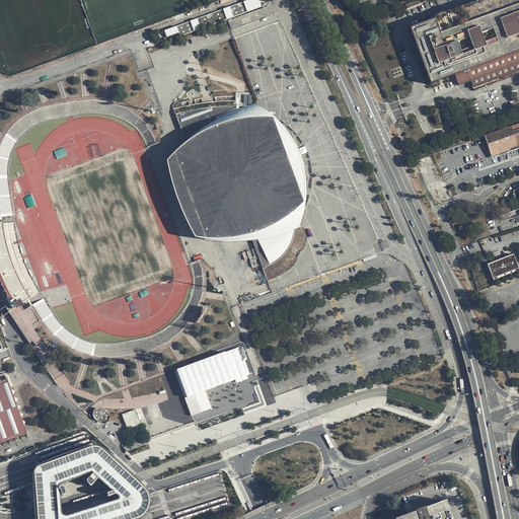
[(406,9),(422,2),(421,0),(415,0),(404,4),(406,9)]
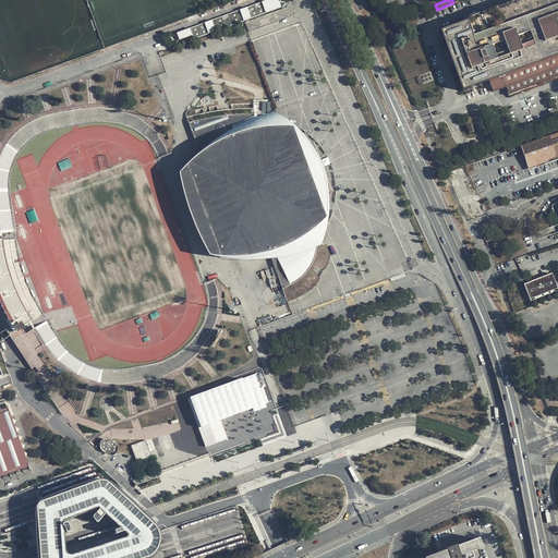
[(557,0),(517,0),(485,11),(465,19),(466,22),(440,32),(462,92),(500,77),(508,96),(557,76),(557,0)]
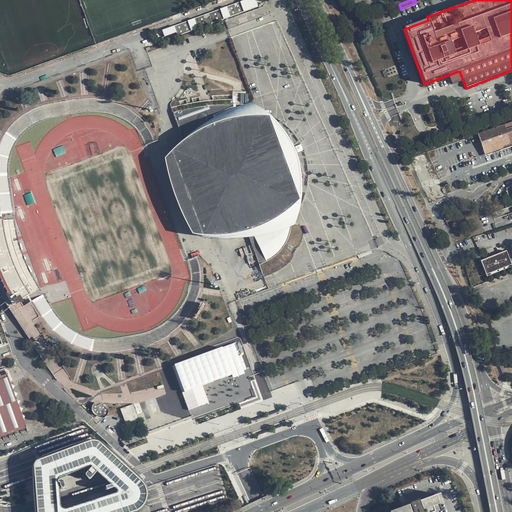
[(242,14),(239,4),(224,9),(228,19),(242,14)]
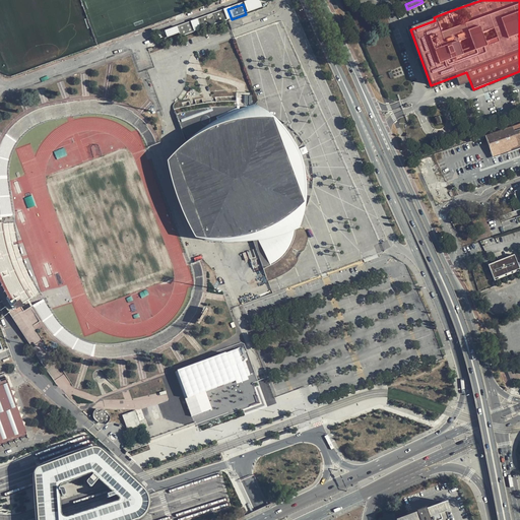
[(192,35),(189,24),(174,29),(178,40),(192,35)]
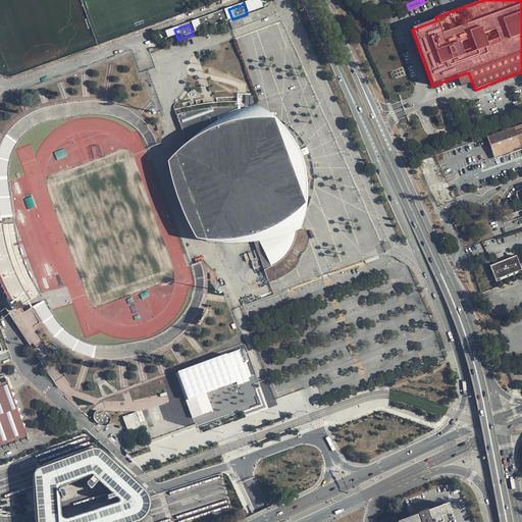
[(150,147),(158,145),(151,129),(141,119),(138,116),(131,111),(113,104),(105,103),(98,101),(87,102),(68,104),(66,104),(47,108),(42,109),(30,116),(24,118),(7,136),(5,139),(0,151),(0,203),(0,206),(4,206),(7,225),(0,225),(0,290),(18,315),(31,309),(40,323),(56,338),(69,349),(89,357),(93,358),(117,360),(121,359),(140,356),(142,356),(156,351),(161,350),(171,343),(177,340),(193,324),(202,310),(205,297),(206,292),(206,277),(202,263),(193,265),(197,279),(195,291),(191,308),(181,319),(169,330),(157,338),(139,344),(116,347),(95,346),(77,340),(59,326),(43,302),(34,282),(20,252),(14,224),(8,176),(8,161),(16,143),(30,129),(46,121),(66,116),(97,113),(111,114),(126,119),(135,125),(144,136),(150,147)]
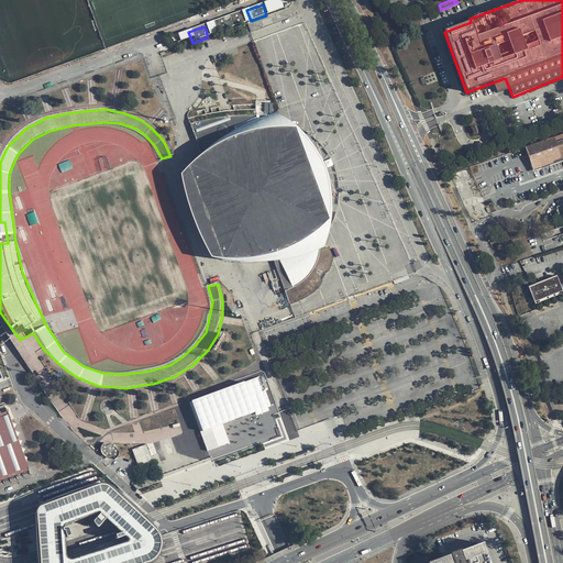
[(190,124),(201,156),(189,168),(189,169),(189,174),(191,178),(192,183),(195,185),(196,185),(218,243),(216,244),(217,249),(219,255),(221,258),(222,260),(223,261),(245,262),(257,262),(274,261),(285,291),(298,285),(305,279),(310,274),(315,267),(318,258),(319,252),(319,247),(301,253),(299,246),(305,242),(310,238),(313,233),(319,225),(321,221),(322,216),(323,211),(322,207),(321,203),(315,190),(310,181),(305,164),(301,148),(299,143),(297,141),(294,138),(289,134),(280,132),(275,130),(267,130),(256,130),(254,123),(262,120),(264,118),(271,116),(252,116),(232,117),(210,120),(190,124)]
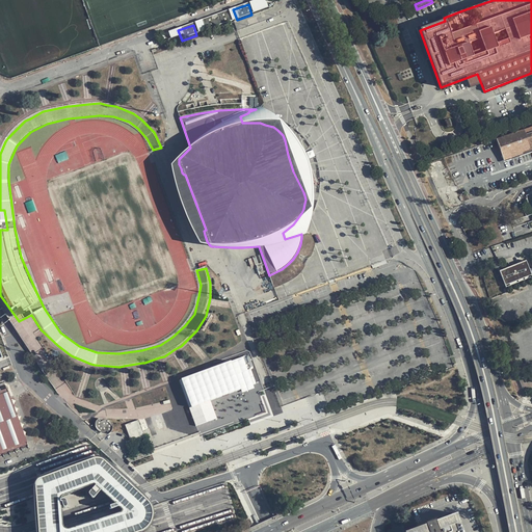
[(531,148),(531,127),(527,129),(494,140),(501,159),(531,148)]
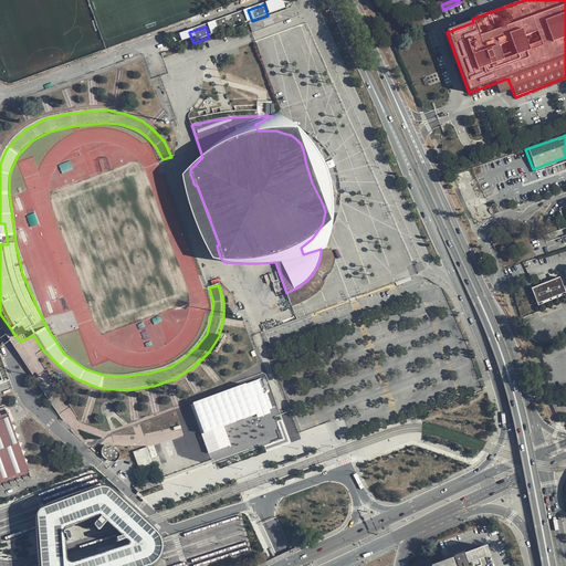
[(565,161),(565,157),(533,169),(534,174),(565,161)]
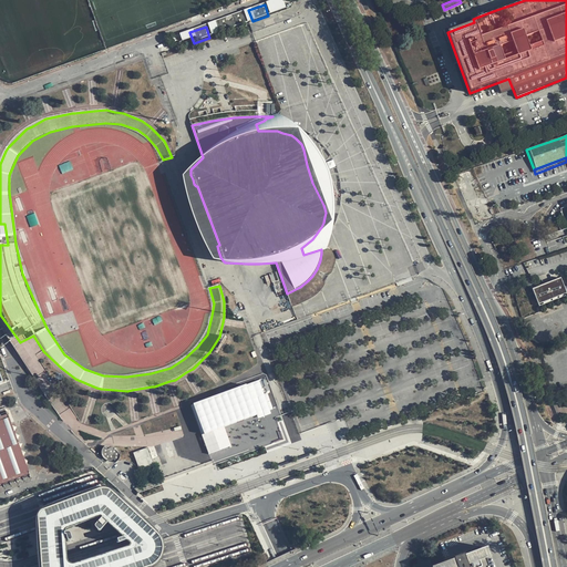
[(558,278),(532,288),(538,306),(565,296),(558,278)]
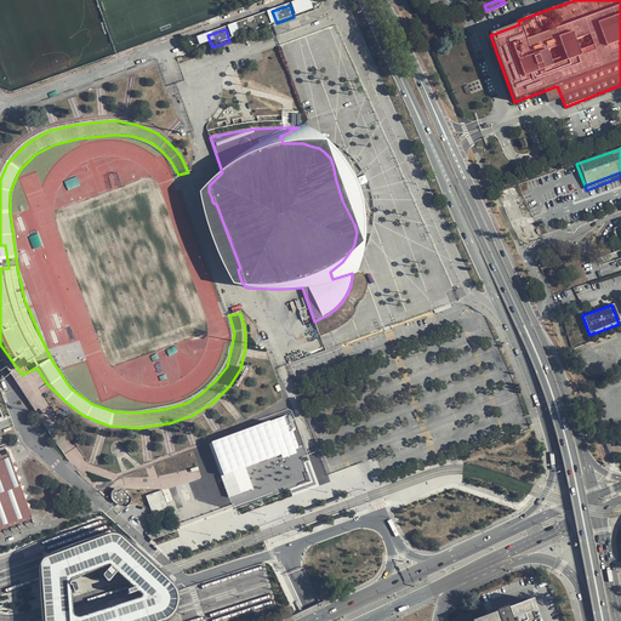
[(284,459),(297,453),(284,416),(210,444),(229,497),(254,489),(246,468),(283,455),(284,459)]
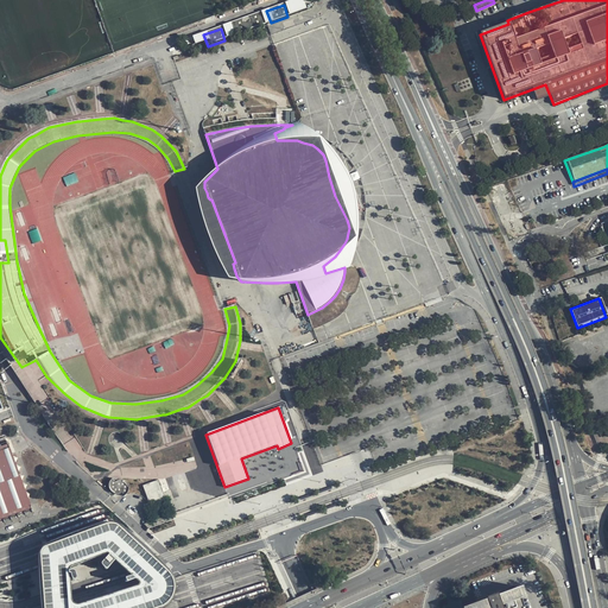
[(607,434),(600,438),(601,439),(597,441),(600,445),(603,444),(607,442),(607,434)]
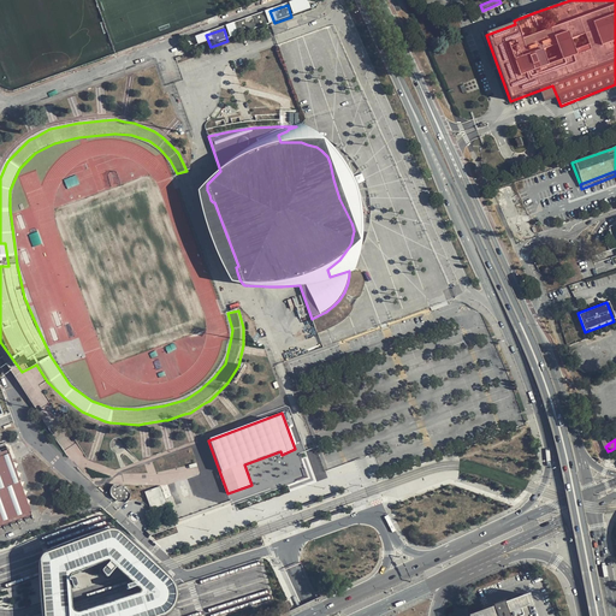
[(0,534),(35,522),(7,445),(5,446),(0,448),(0,534)]
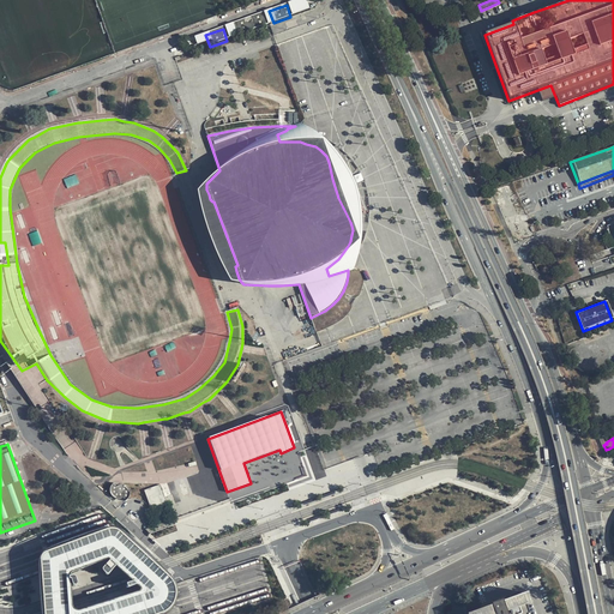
[(121,485),(118,486),(115,482),(112,485),(110,487),(110,491),(112,494),(113,497),(116,499),(119,499),(121,498),(122,497),(126,501),(128,498),(130,495),(130,492),(128,487),(125,485),(121,485)]
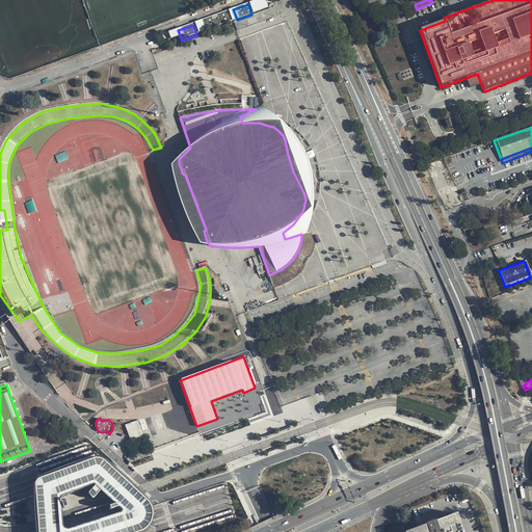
[(139,419),(126,424),(132,441),(145,435),(139,419)]
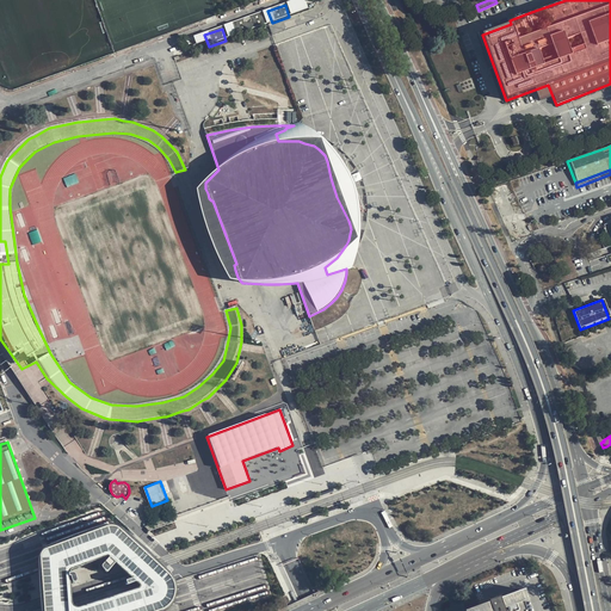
[(121,530),(116,528),(113,528),(110,528),(106,528),(47,550),(44,551),(42,553),(41,555),(41,559),(44,610),(161,610),(164,610),(166,609),(168,608),(171,604),(172,602),(174,599),(176,594),(176,591),(174,586),(173,582),(172,579),(171,578),(170,576),(168,574),(121,530)]
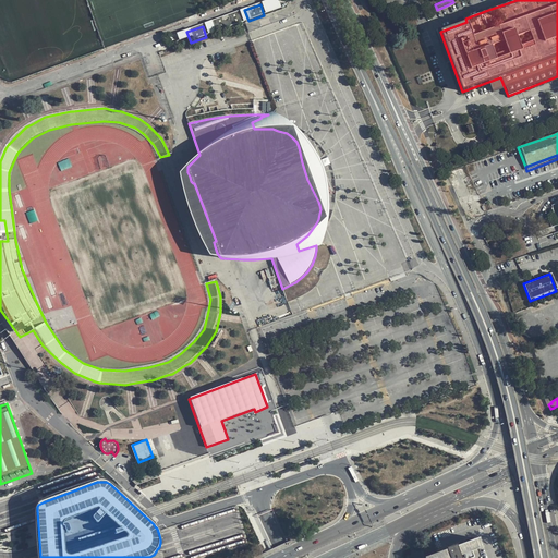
[(432,557),(481,557),(474,537),(455,545),(456,547),(458,554),(452,556),(449,549),(449,547),(431,554),(432,557)]
